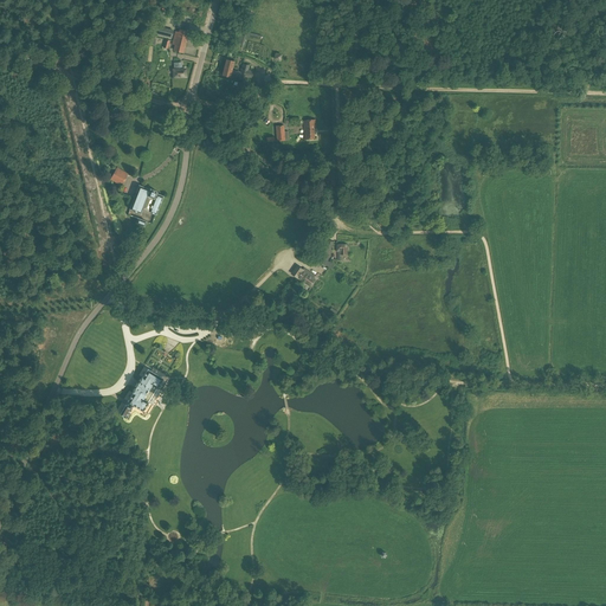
[(182,52),(188,31),(179,28),(178,32),(175,31),(172,45),(174,45),(173,50),(182,52)]
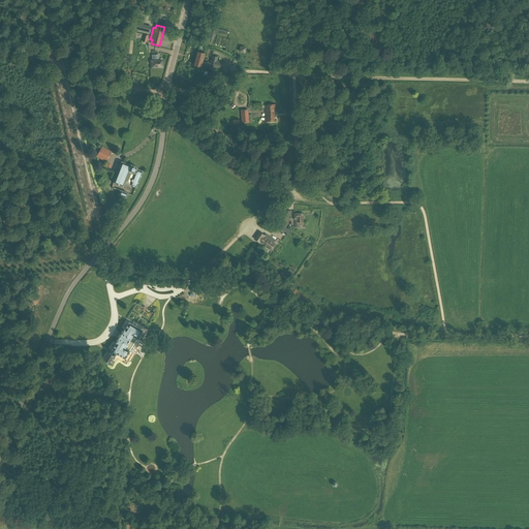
[(204,54),(197,52),(194,65),(200,67),(200,66),(209,68),(209,69),(215,71),(215,67),(219,68),(221,62),(217,62),(218,58),(212,56),(210,63),(201,61),(204,54)]
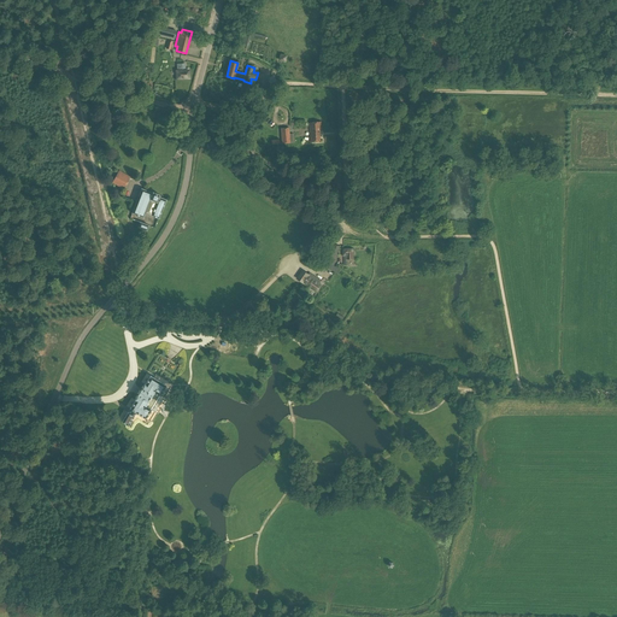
[(188,77),(187,70),(184,70),(184,64),(177,64),(178,77),(188,77)]
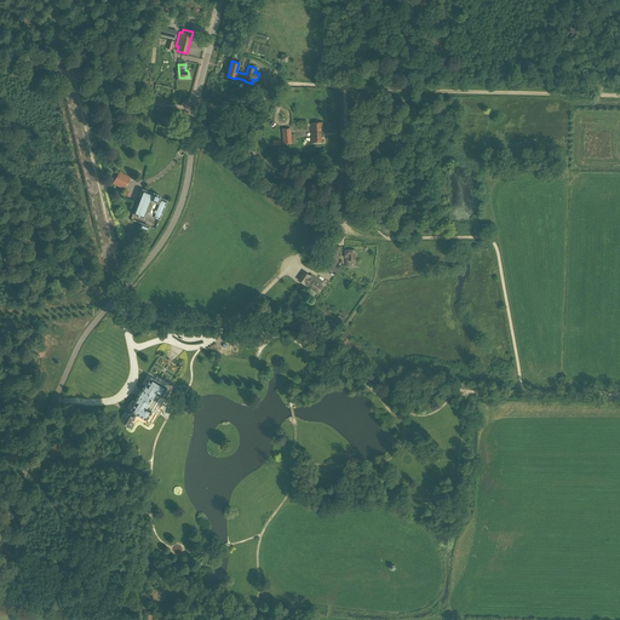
[(323,125),(323,122),(310,124),(313,143),(322,142),(321,125),(323,125)]
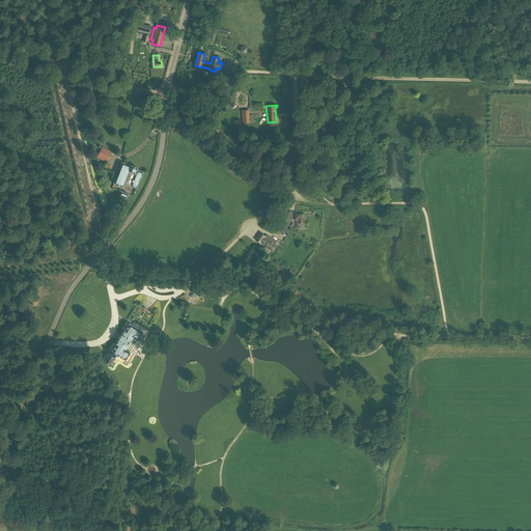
[(111,154),(103,148),(96,158),(106,163),(111,154)]
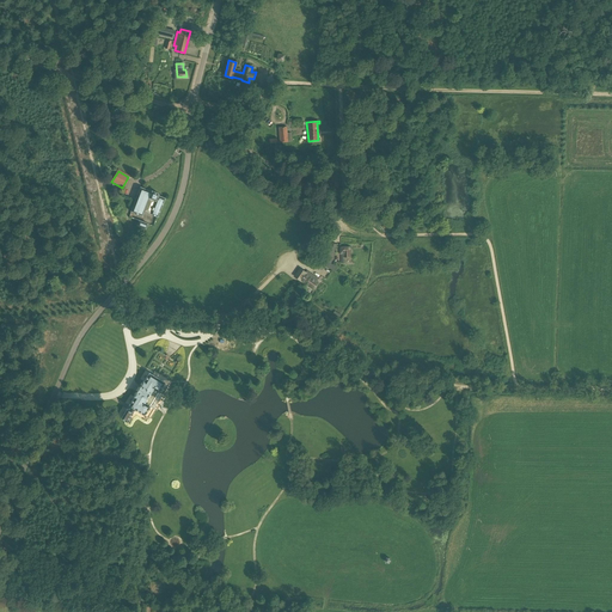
[(140,188),(130,212),(142,216),(145,212),(158,216),(165,199),(158,195),(158,194),(152,191),(151,191),(140,188)]
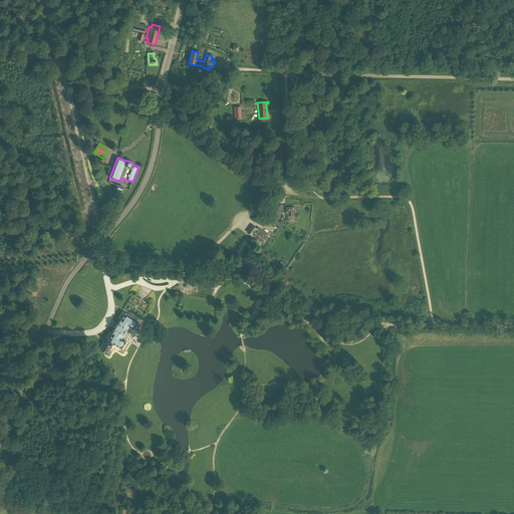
[(279,204),(273,215),(278,217),(283,206),(279,204)]
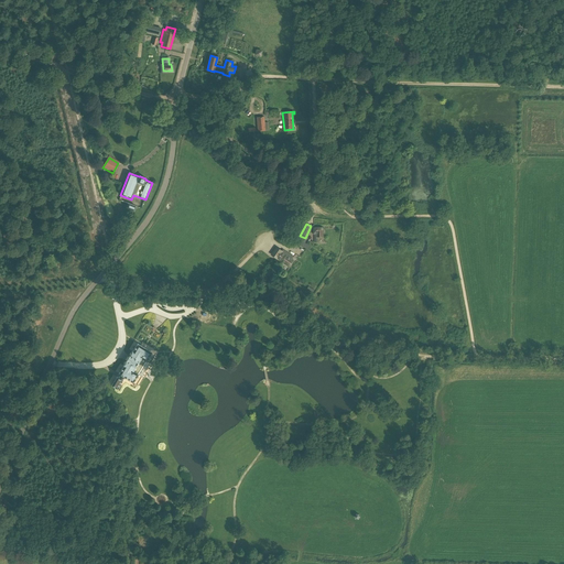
[(323,227),(313,228),(313,235),(314,235),(314,239),(317,239),(317,237),(323,237),(323,227)]
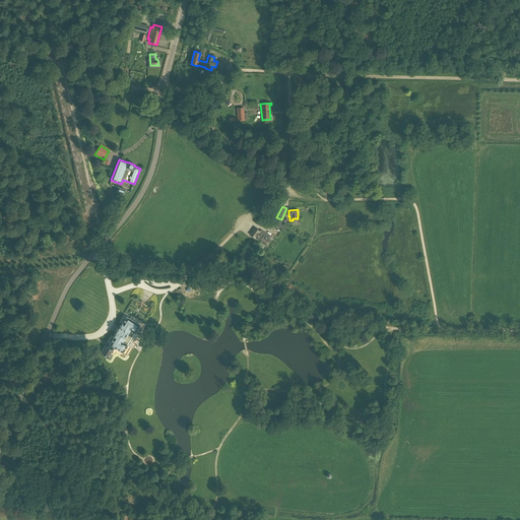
[(255,229),(251,235),(257,239),(257,238),(262,241),(262,242),(267,245),(270,240),(269,239),(270,238),(260,231),(260,232),(255,229)]
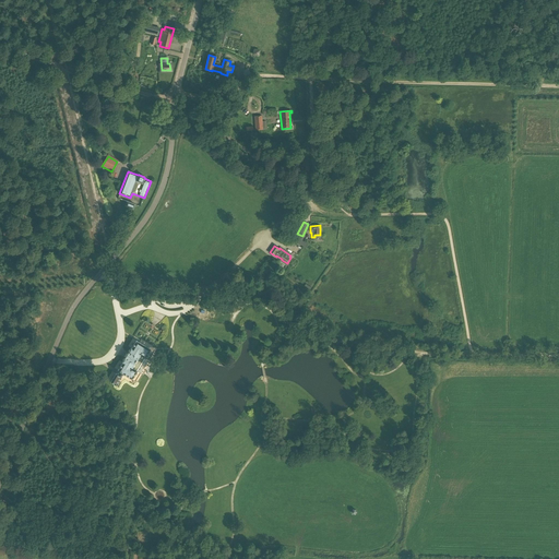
[(116,373),(110,382),(116,385),(122,373),(132,380),(138,370),(141,372),(149,360),(145,358),(151,349),(137,341),(131,348),(129,353),(128,353),(125,358),(126,358),(122,363),(118,370),(119,371),(117,375),(116,373)]
